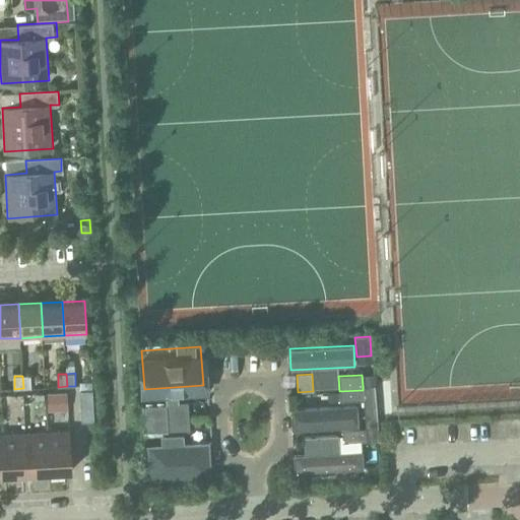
[(23,388),(31,388),(31,376),(22,376),(23,388)]
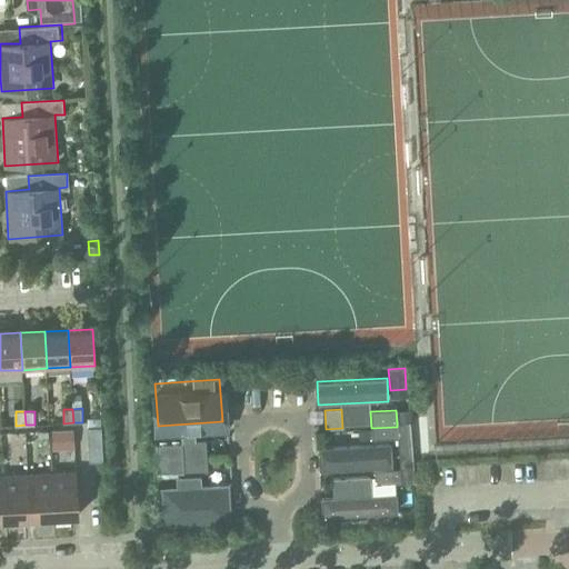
[(397,427),(371,428),(371,439),(397,438),(399,468),(400,468),(411,467),(411,461),(409,422),(397,422),(397,427)]
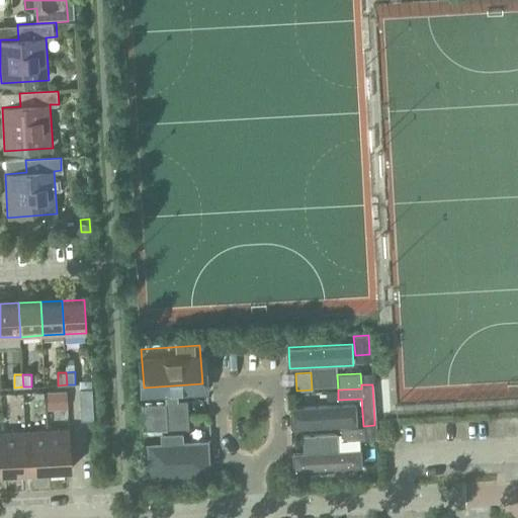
[(81,420),(88,420),(92,419),(91,389),(79,389),(81,420)]
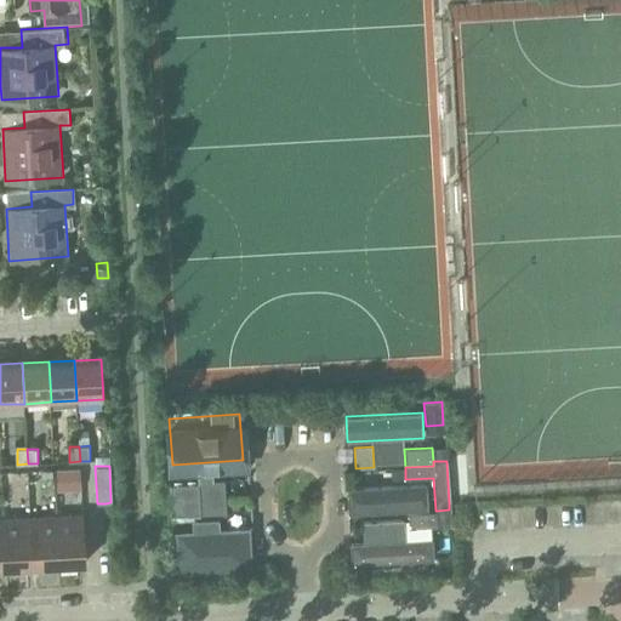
[(79,469),(55,471),(56,491),(80,491),(79,469)]
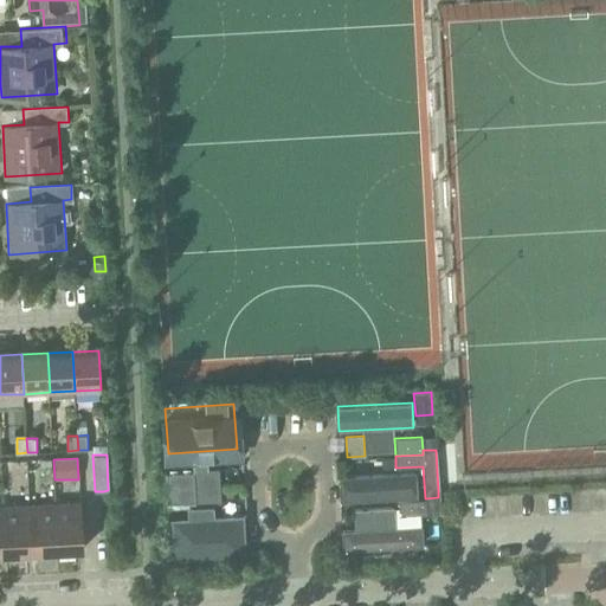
[(14,461),(2,462),(4,478),(15,477),(14,461)]
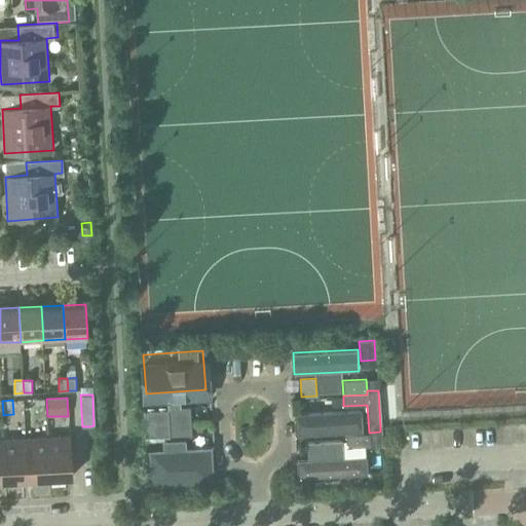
[(167,405),(144,407),(145,417),(168,416),(167,405)]
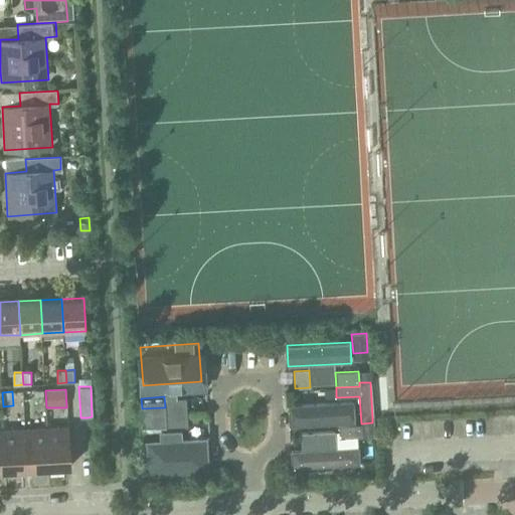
[(289,404),(290,425),(355,422),(354,401),(289,404)]
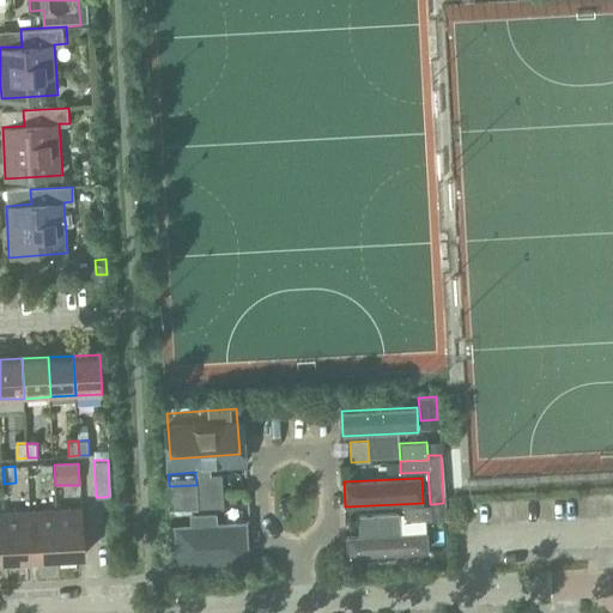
[(196,485),(169,486),(169,504),(198,503),(196,485)]
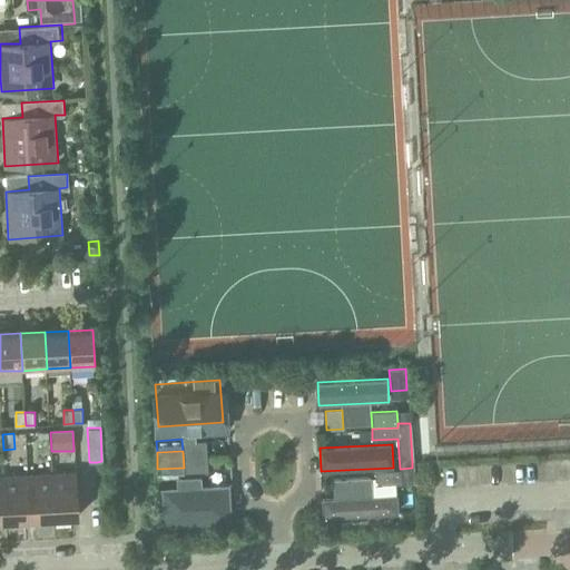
[(412,468),(401,469),(401,483),(413,483),(412,468)]
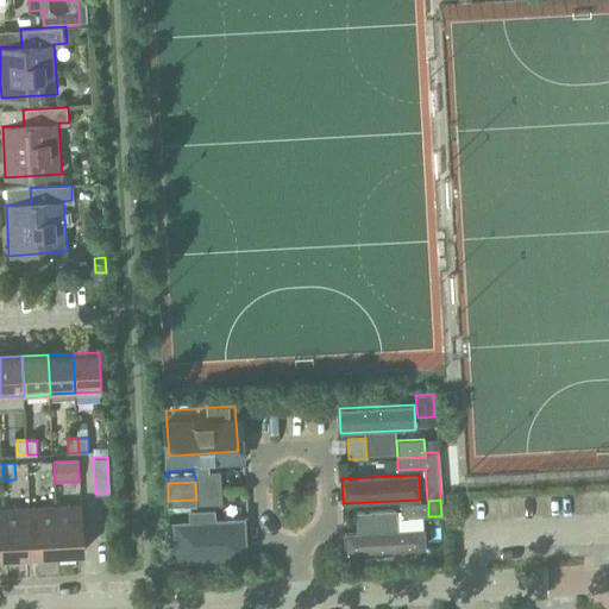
[(427,501),(400,502),(401,519),(428,516),(428,501),(427,501)]
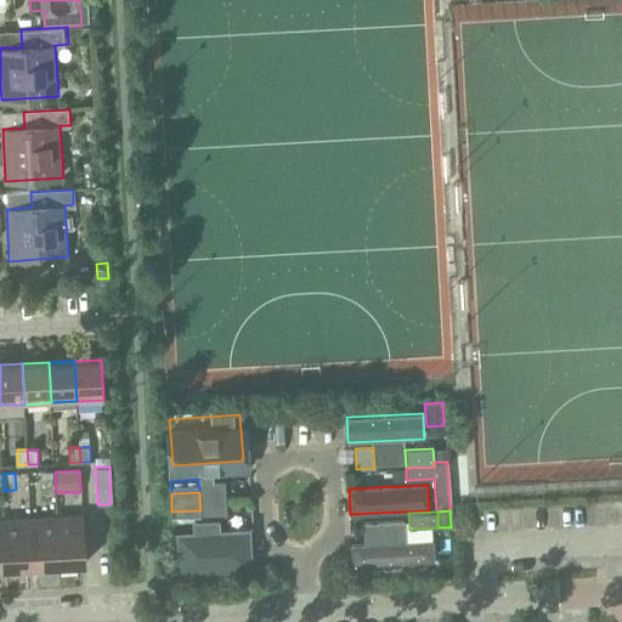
[(61,518),(63,565),(86,564),(83,516),(61,518)]
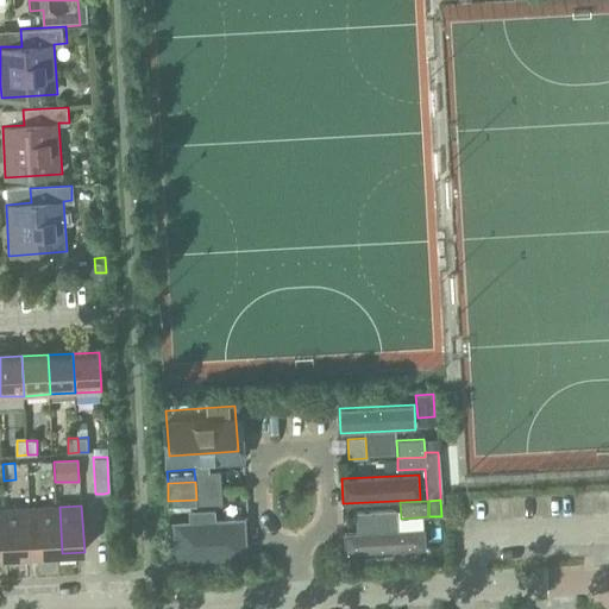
[(41,554),(62,553),(60,507),(38,508),(41,554)]
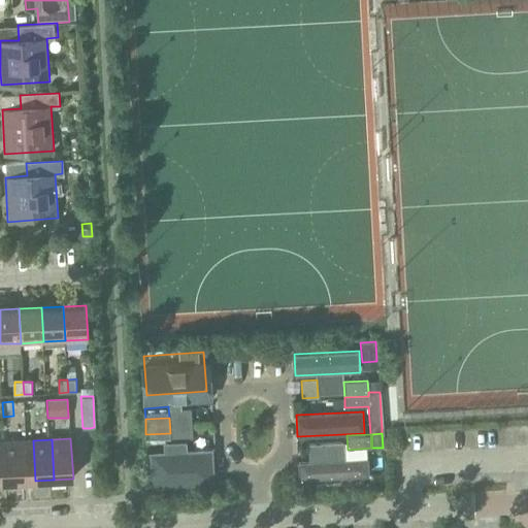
[(17,482),(35,481),(33,440),(13,441),(17,482)]
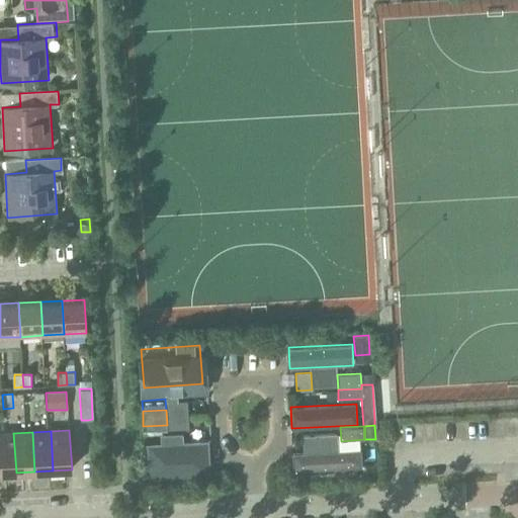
[(0,472),(16,472),(13,433),(0,433),(0,472)]
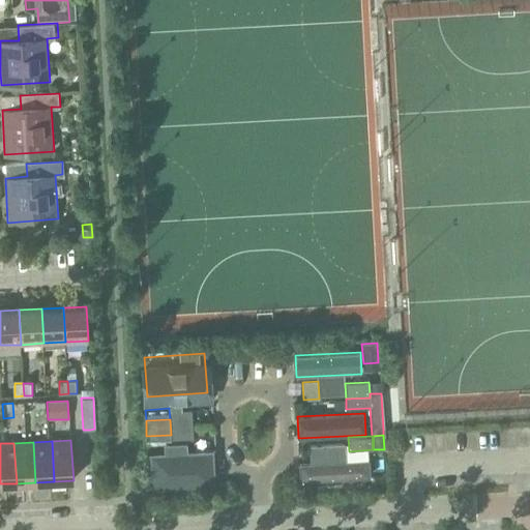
[(151,447),(153,483),(212,479),(210,443),(151,447)]
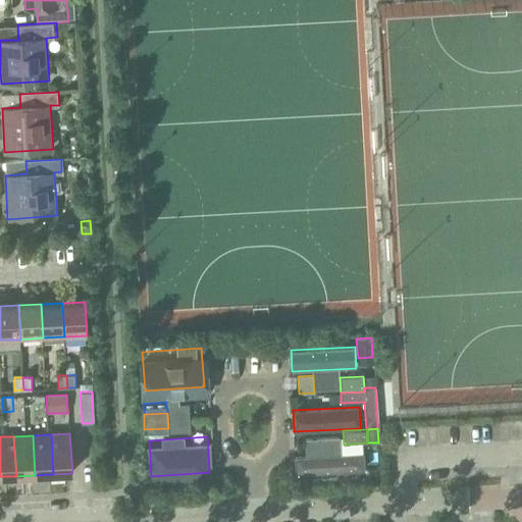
[(302,447),(303,472),(363,470),(362,445),(302,447)]
